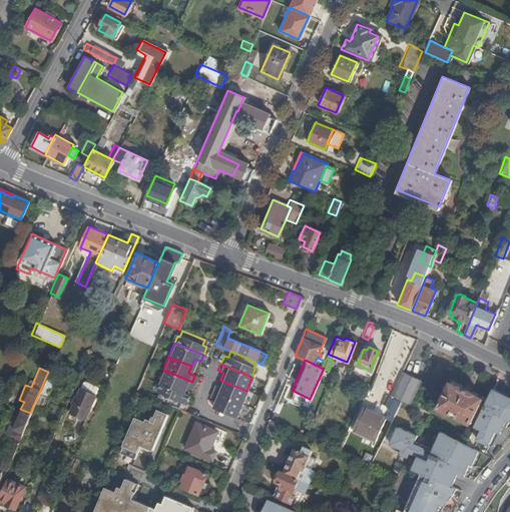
[(163,370),(157,383),(180,393),(183,385),(189,388),(192,382),(163,370)]
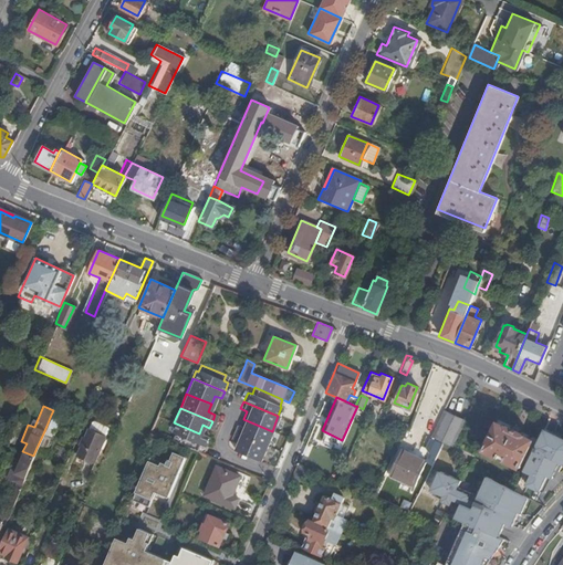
[(441,441),(451,446),(464,420),(441,409),(429,436),(441,441)]
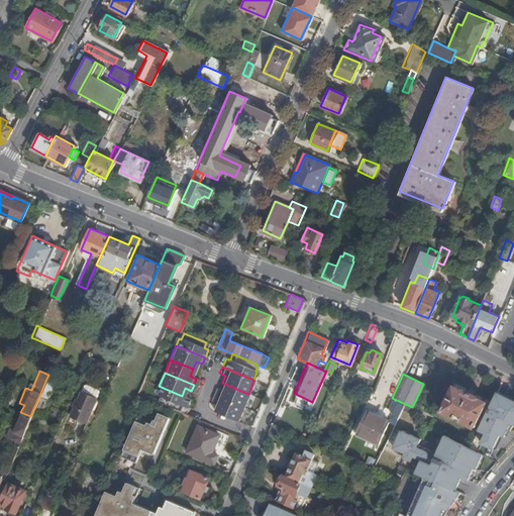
[(53,382),(46,379),(42,389),(48,392),(53,382)]
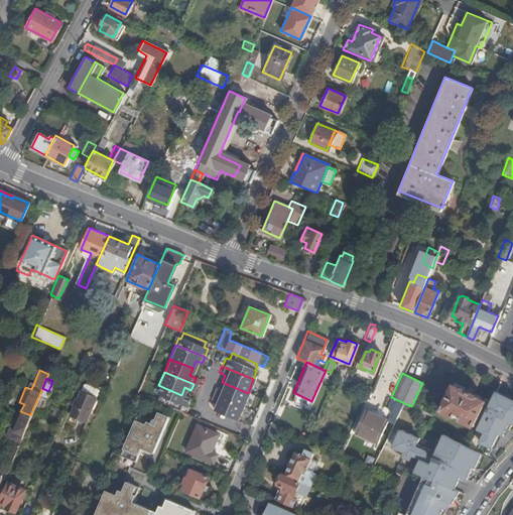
[(248,393),(222,382),(219,389),(213,387),(211,393),(242,406),(248,393)]
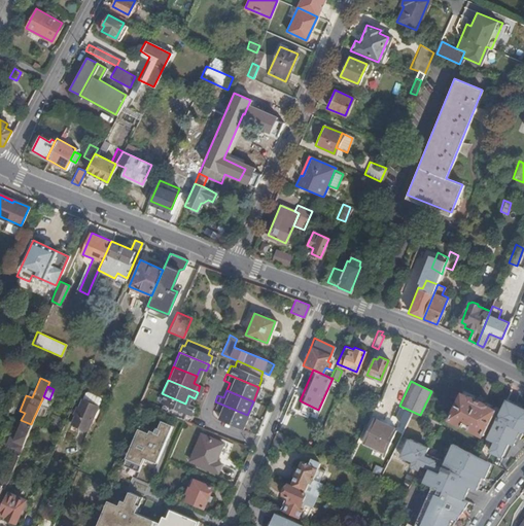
[(83,393),(81,399),(97,406),(100,400),(99,397),(86,392),(83,393)]
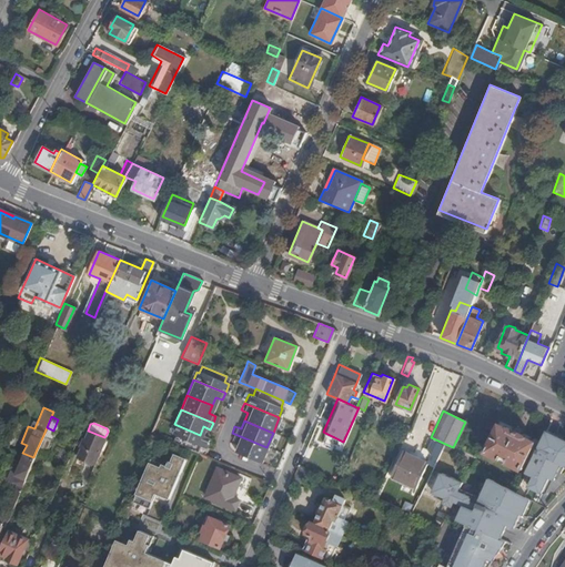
[(171,441),(195,452),(198,446),(202,447),(207,437),(200,435),(174,424),(171,434),(173,435),(171,441)]
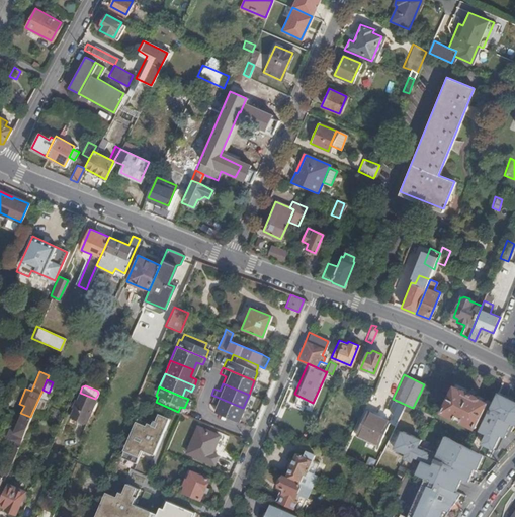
[(480,399),(480,397),(461,388),(460,390),(454,386),(442,411),(455,418),(457,413),(462,416),(460,420),(474,427),(487,403),(480,399)]
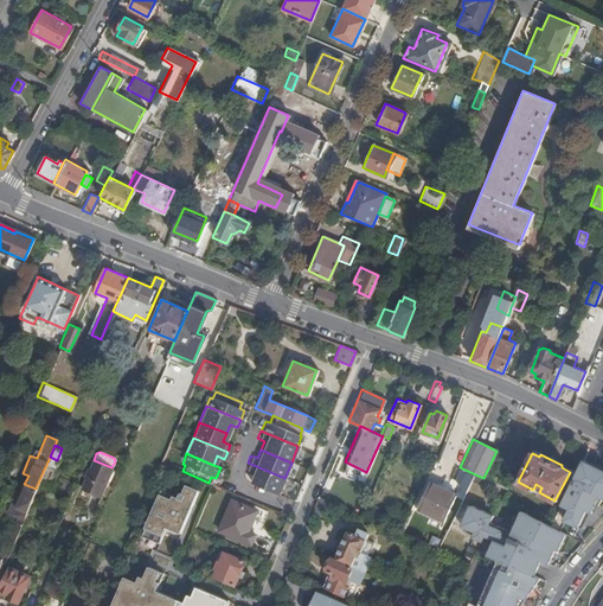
[(111,467),(94,460),(81,489),(98,497),(111,467)]
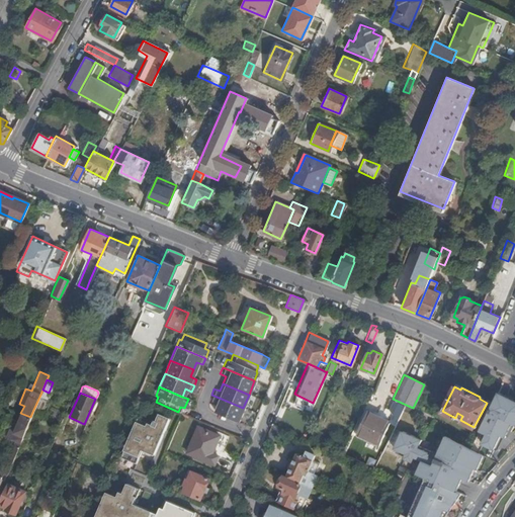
[(514,401),(496,393),(478,430),(485,434),(481,443),(492,449),(499,435),(503,437),(507,430),(509,432),(513,425),(514,425),(514,401)]
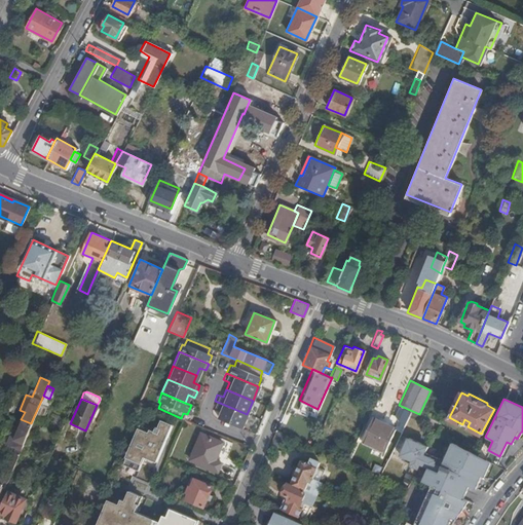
[(241,428),(247,414),(215,401),(212,407),(218,409),(215,417),(241,428)]
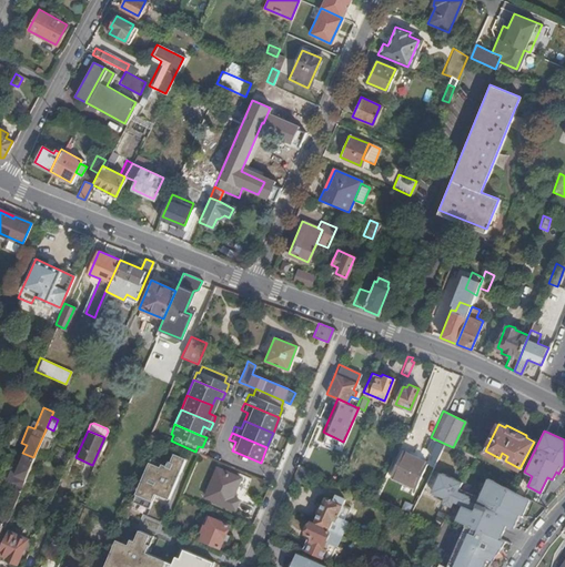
[(43,435),(37,449),(42,452),(44,453),(50,439),(43,435)]
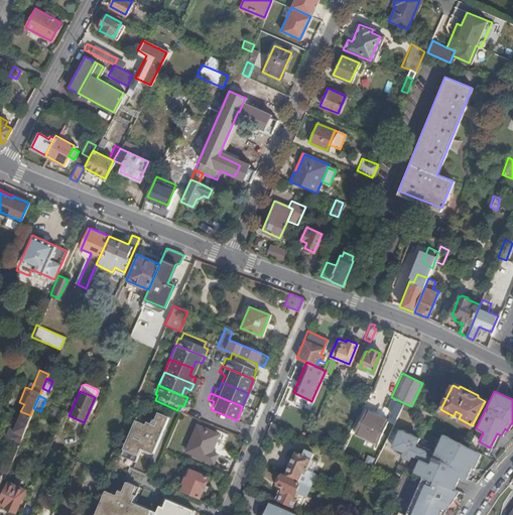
[(388,419),(365,408),(354,431),(377,442),(388,419)]
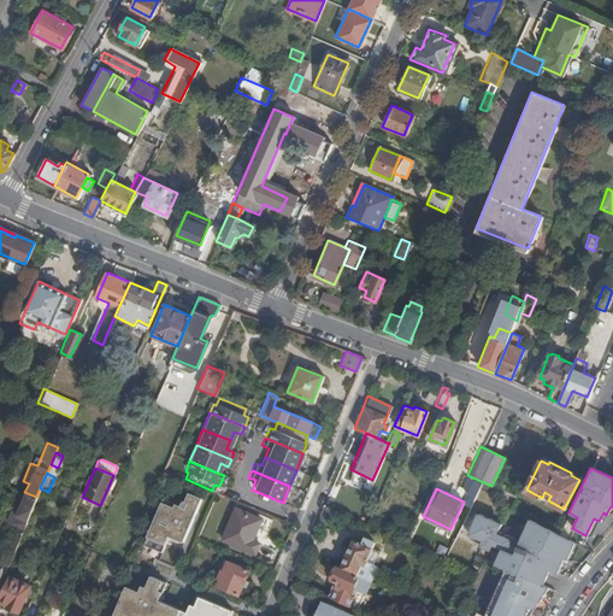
[(5,549),(12,552),(36,497),(24,492),(11,523),(16,524),(5,549)]
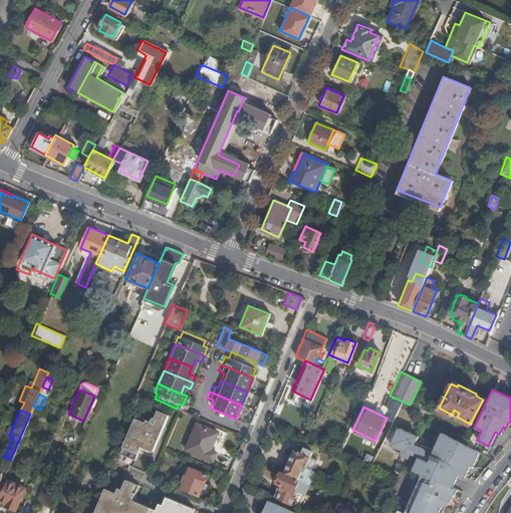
[(150,421),(136,415),(118,453),(134,460),(140,446),(152,451),(167,415),(155,410),(150,421)]
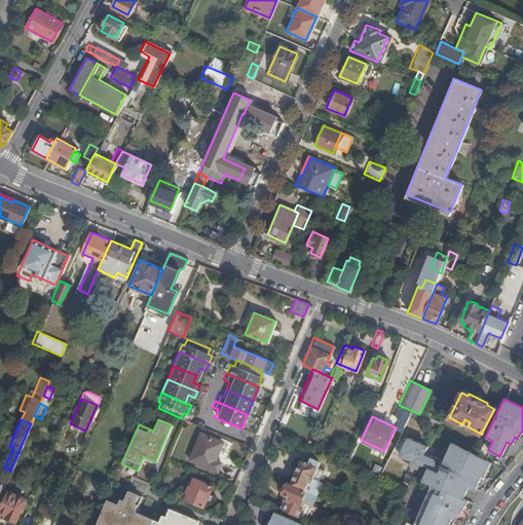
[(286,436),(274,430),(268,445),(279,450),(286,436)]
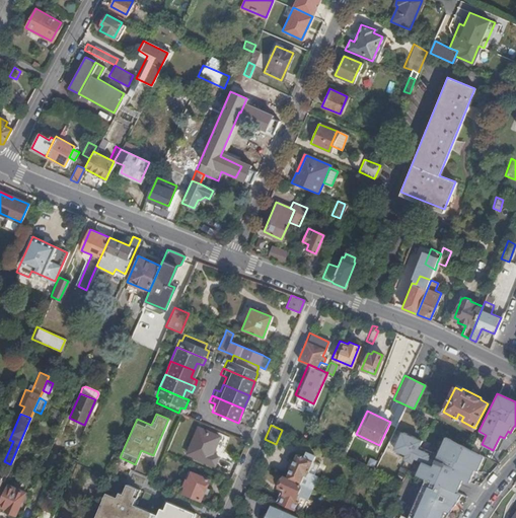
[(211,454),(219,436),(197,427),(186,453),(213,464),(217,457),(211,454)]
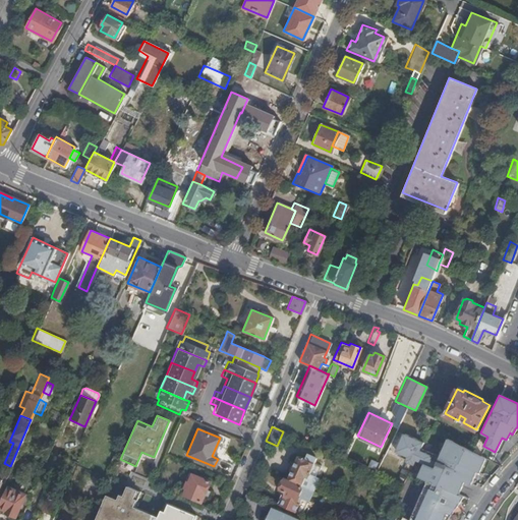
[(421,442),(402,432),(394,450),(406,455),(404,460),(417,465),(413,474),(425,479),(457,494),(463,480),(469,483),(475,470),(478,471),(484,458),(447,438),(439,456),(419,447),(421,442)]
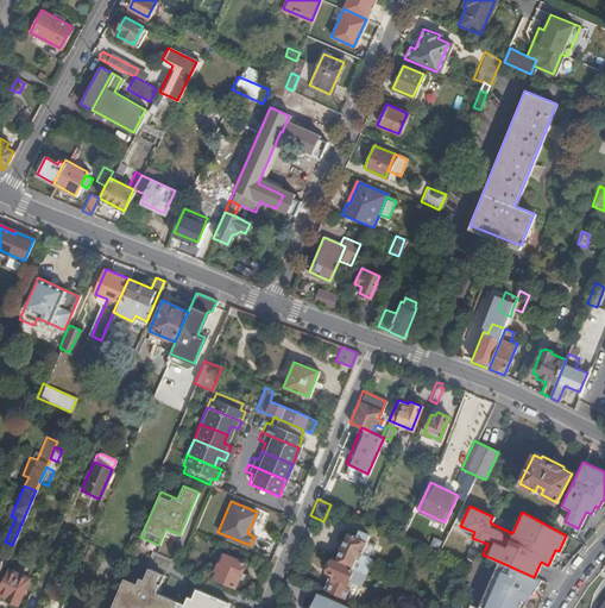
[(348,533),(335,561),(350,568),(354,556),(358,557),(365,540),(367,534),(359,531),(355,537),(348,533)]
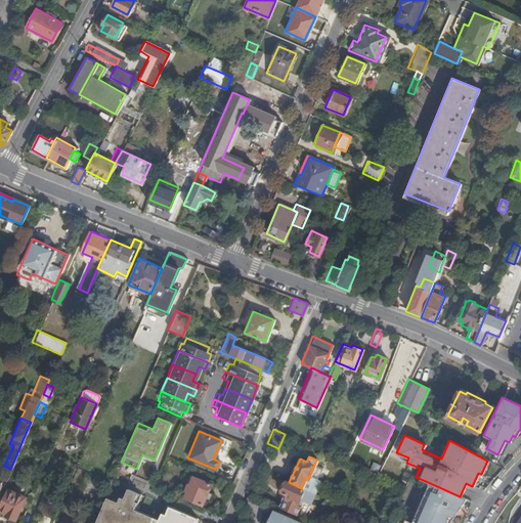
[(321,468),(314,465),(308,479),(305,478),(301,488),(313,493),(319,480),(316,479),(321,468)]
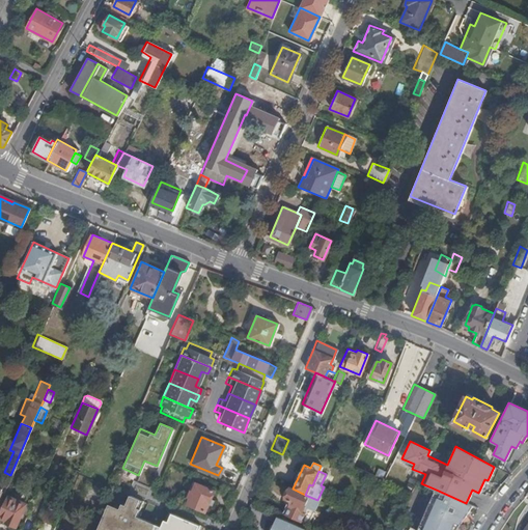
[(214,490),(196,482),(192,491),(190,491),(187,497),(189,498),(187,503),(204,511),(214,490)]
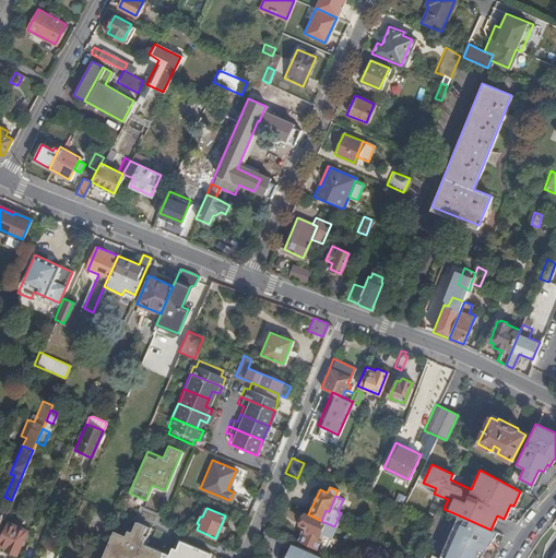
[(303,526),(296,541),(321,551),(328,536),(330,536),(334,526),(321,521),(308,514),(305,513),(299,524),(303,526)]
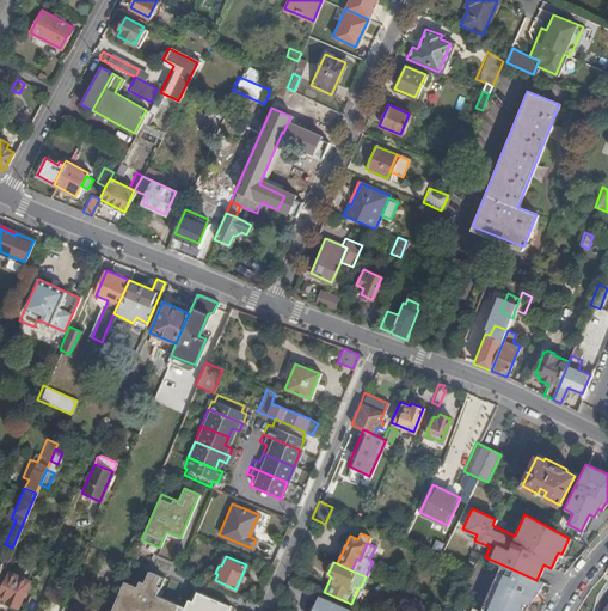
[(536,580),(499,563),(478,610),(517,610),(523,599),(528,602),(533,594),(542,582),(536,580)]
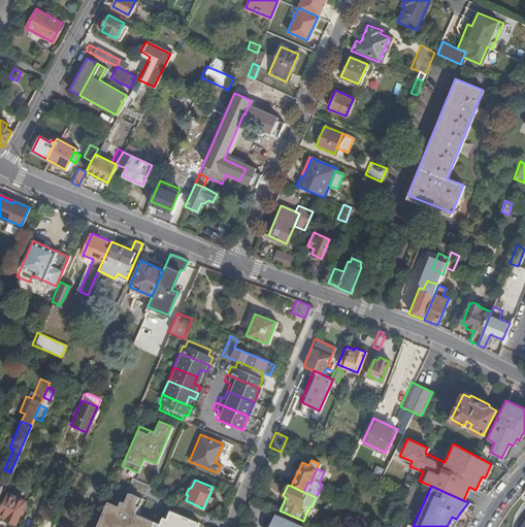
[(141,498),(128,492),(124,502),(120,501),(118,506),(107,501),(96,526),(195,526),(197,522),(166,508),(159,524),(134,514),(141,498)]
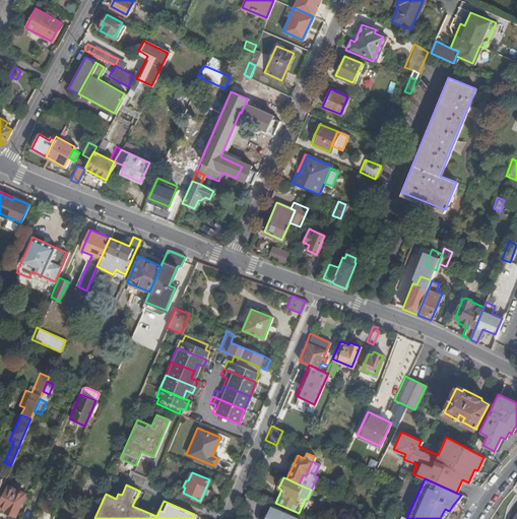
[(5,511),(14,515),(24,493),(8,485),(0,502),(0,507),(6,510),(5,511)]
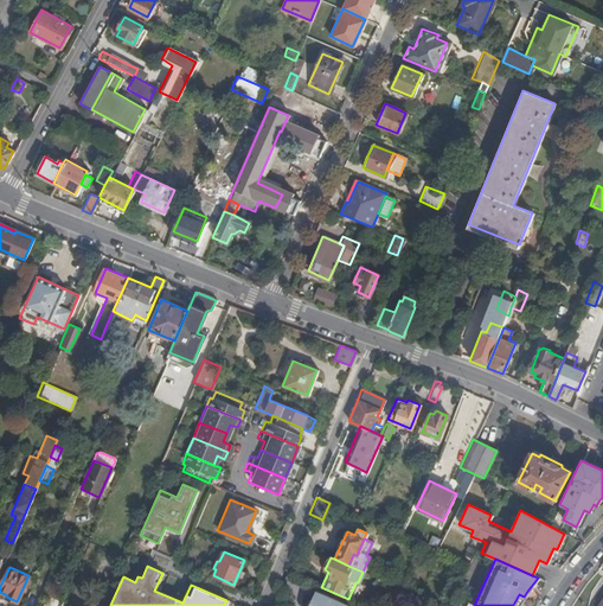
[(335,605),(339,600),(316,591),(308,605),(335,605)]
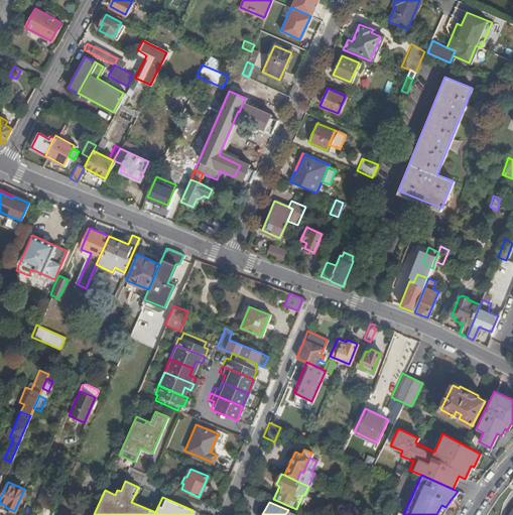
[(441,505),(436,514),(439,514),(445,507),(441,505)]
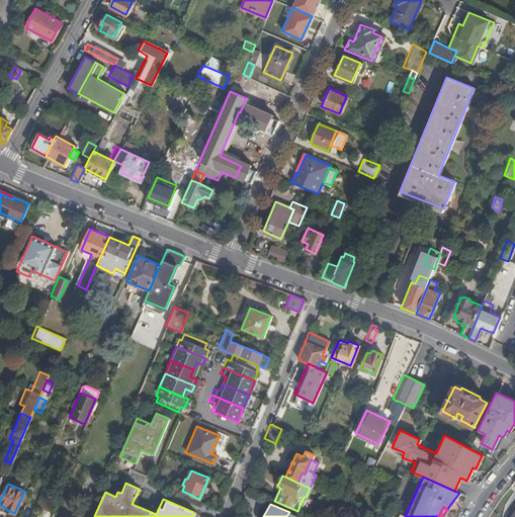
[(377,508),(372,516),(378,516),(383,511),(377,508)]
